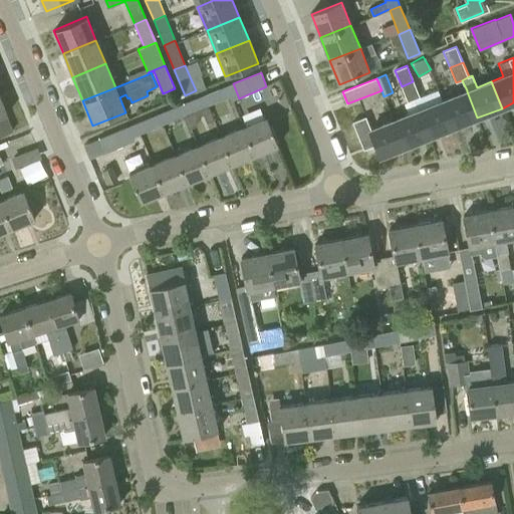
[(413,81),(402,86),(408,101),(419,97),(413,81)]
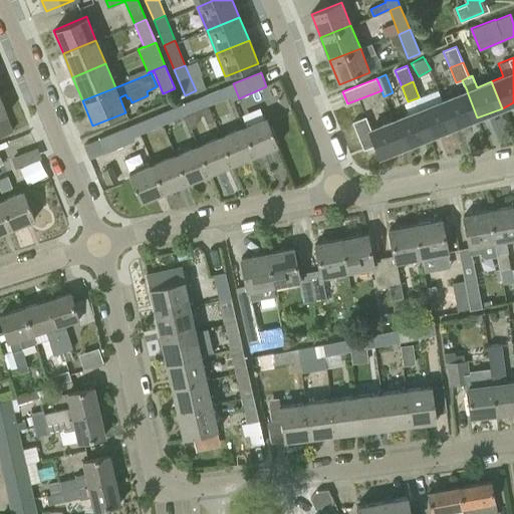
[(232,101),(239,98),(233,83),(206,94),(211,105),(230,97),(232,101)]
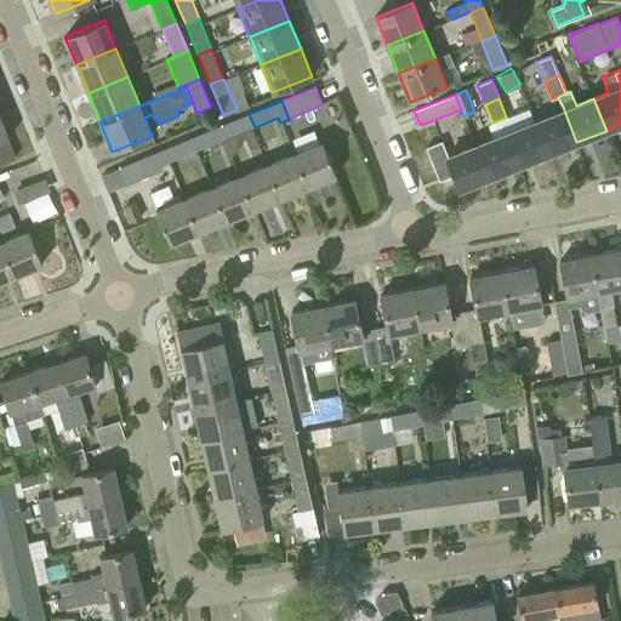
[(547,154),(576,142),(564,110),(534,121),(547,154)]
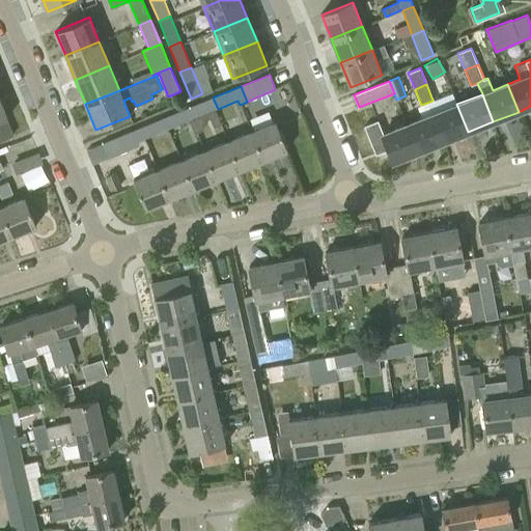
[(190,120),(218,109),(213,98),(185,109),(190,120)]
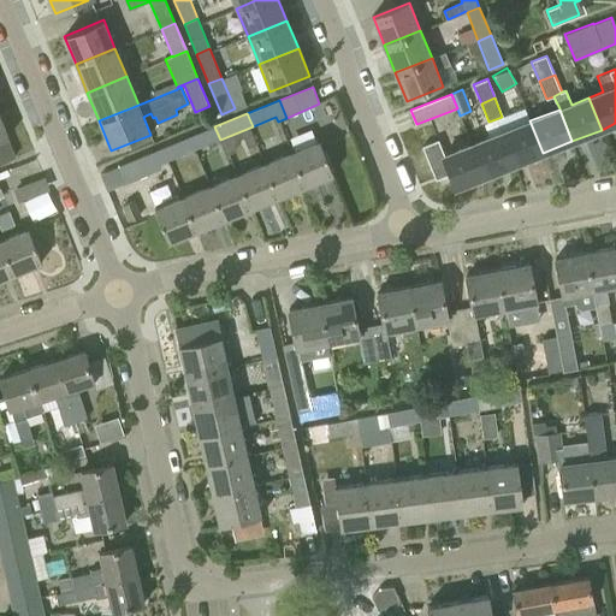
[(0,117),(0,163),(15,157),(6,137),(9,137),(0,117)]
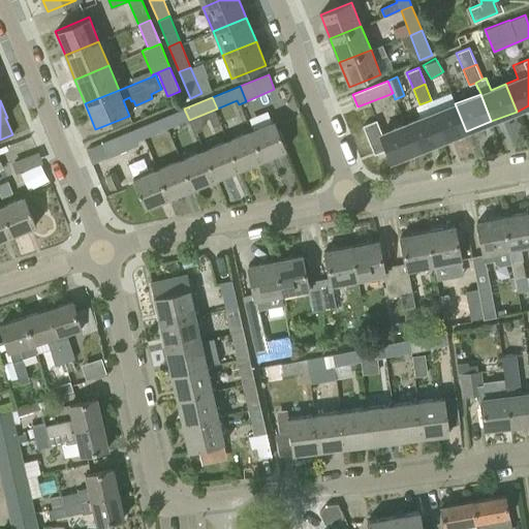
[(440,142),(466,131),(455,103),(429,114),(440,142)]
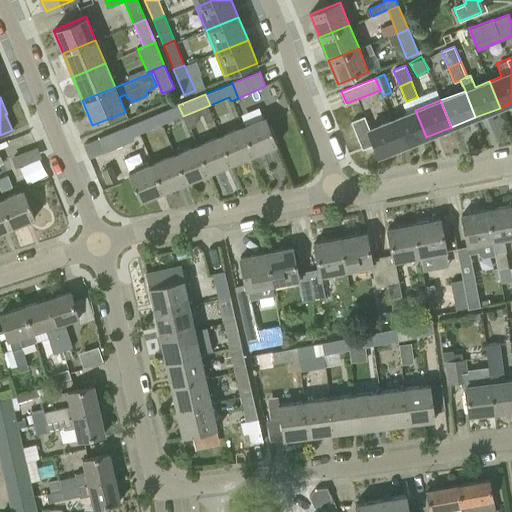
[(156,127),(183,116),(178,105),(151,116),(156,127)]
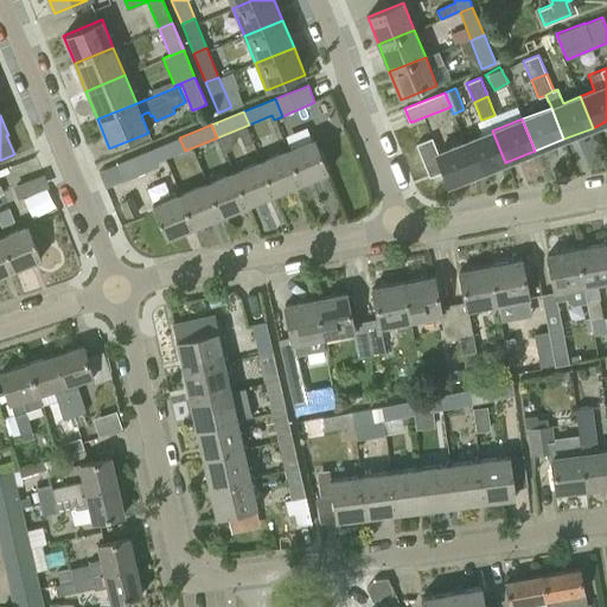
[(475,173),(505,163),(492,131),(464,142),(475,173)]
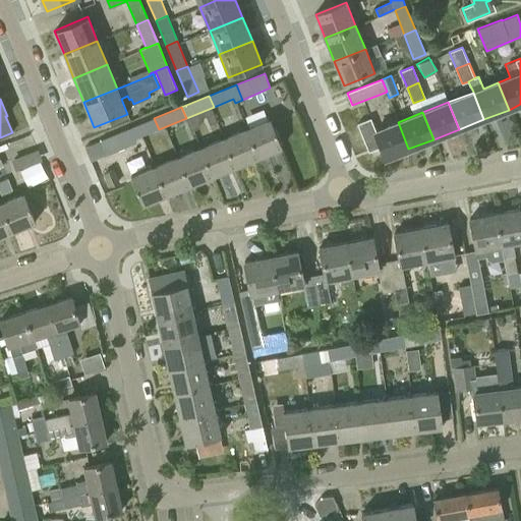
[(408,149),(398,122),(385,127),(381,116),(371,119),(370,118),(357,123),(367,149),(378,145),(384,159),(408,149)]
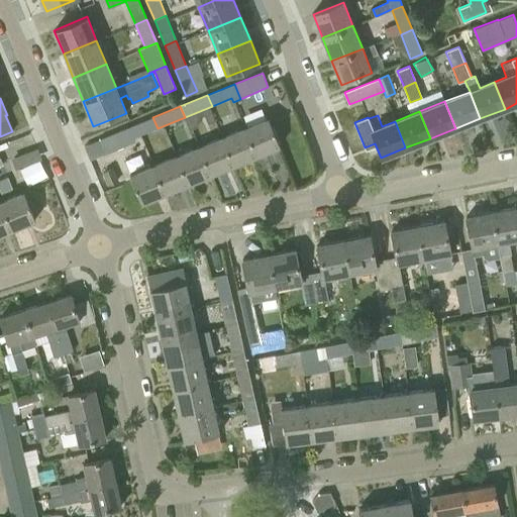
[(133,137),(158,128),(152,117),(126,128),(132,142),(135,141),(133,137)]
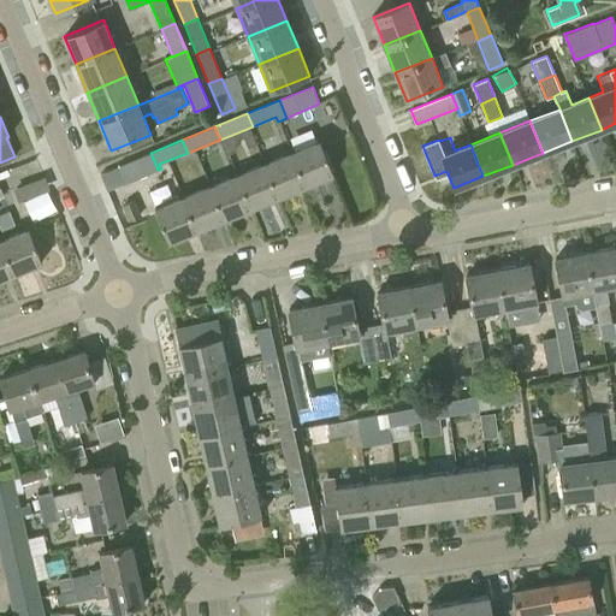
[(303,179),(306,184),(333,173),(320,141),(292,152),(303,179)]
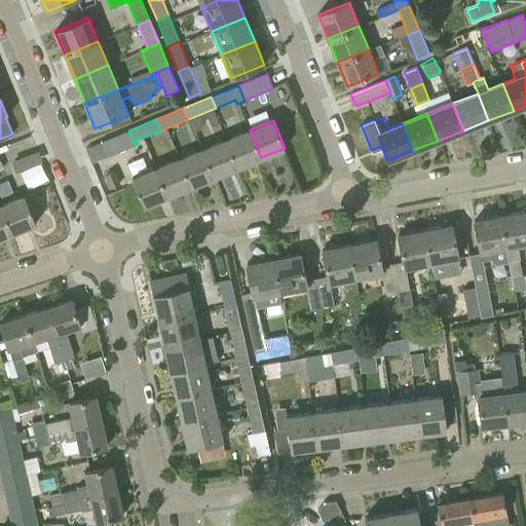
[(237,167),(261,157),(259,153),(250,129),(226,140),(236,164),(237,167)]
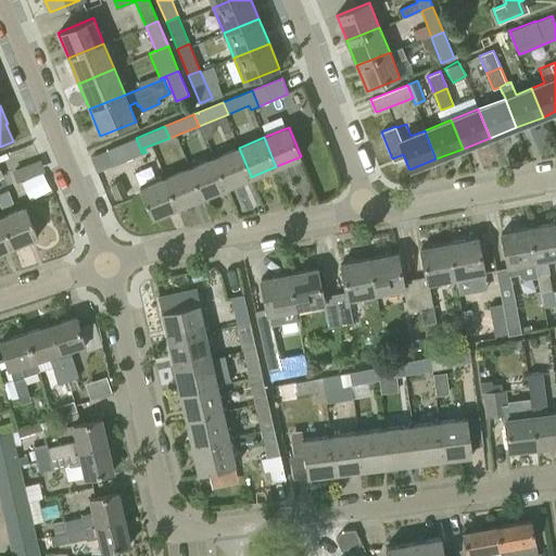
[(112,165),(142,153),(136,138),(105,150),(112,165)]
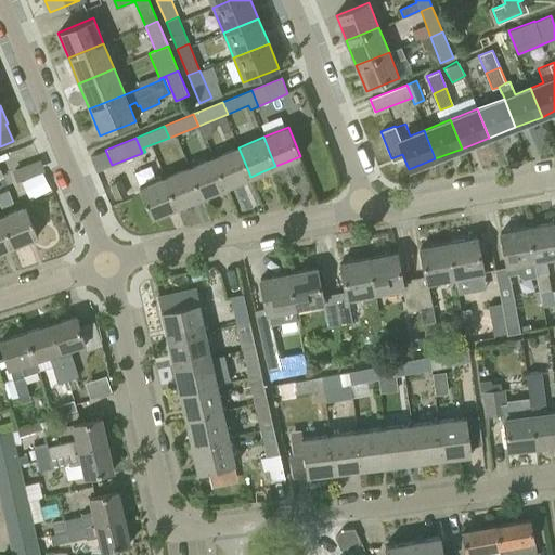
[(226,186),(250,177),(249,173),(239,147),(214,157),(224,184),(226,186)]
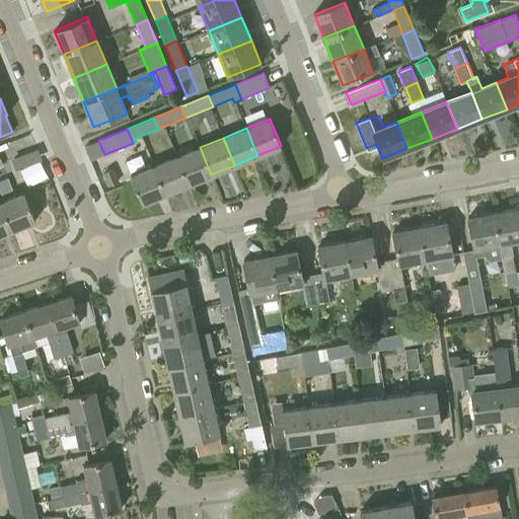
[(188,184),(211,174),(210,172),(200,147),(176,157),(188,182),(188,184)]
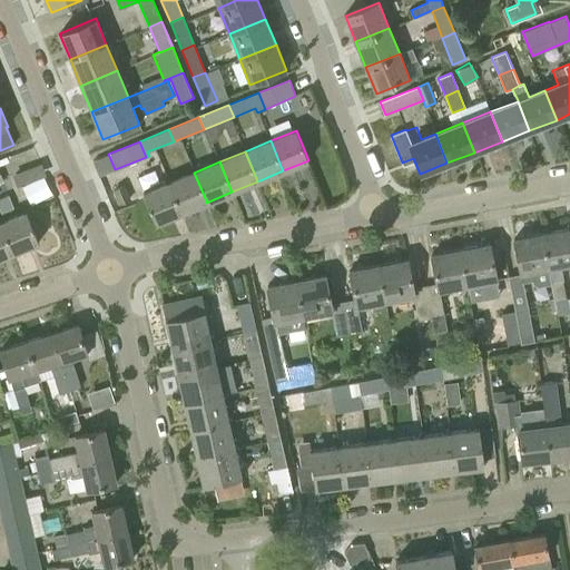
[(180,213),(206,203),(206,200),(194,173),(168,183),(180,213)]
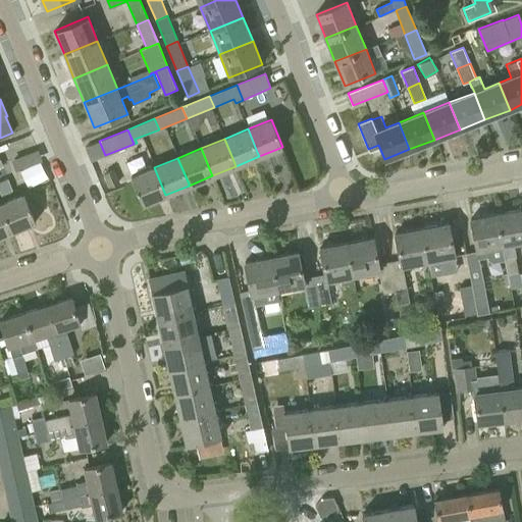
[(41,161),(25,168),(33,185),(48,177),(41,161)]
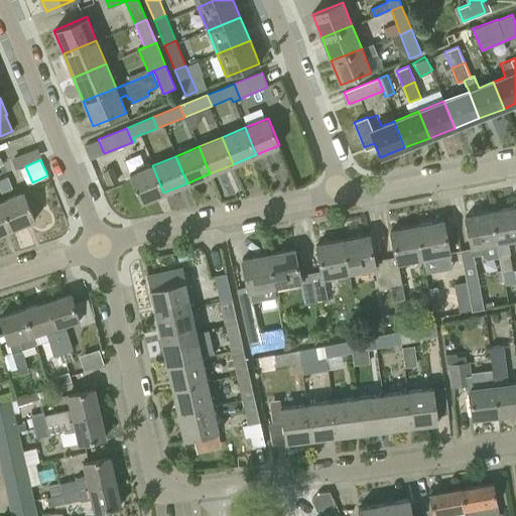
[(141,203),(163,192),(152,165),(129,175),(141,203)]
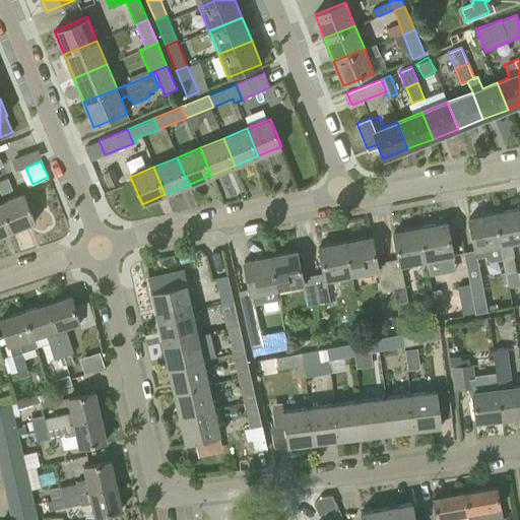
[(7,179),(0,181),(0,193),(0,194),(12,190),(7,179)]
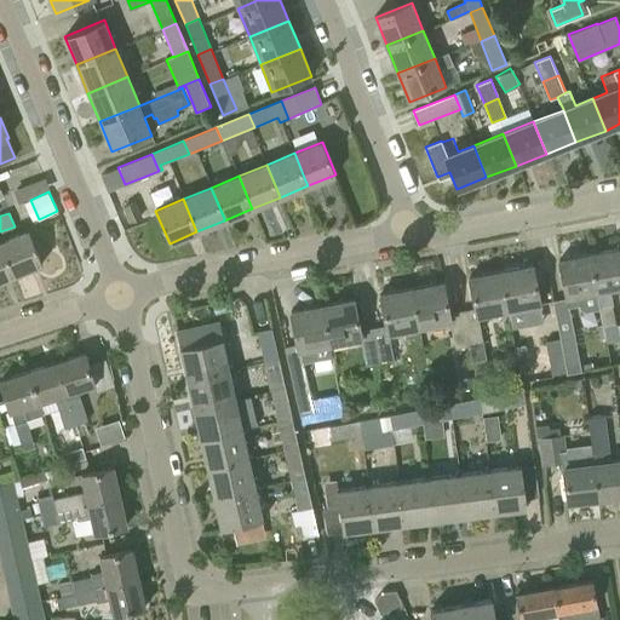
[(1,242),(15,275),(42,263),(29,230),(1,242)]
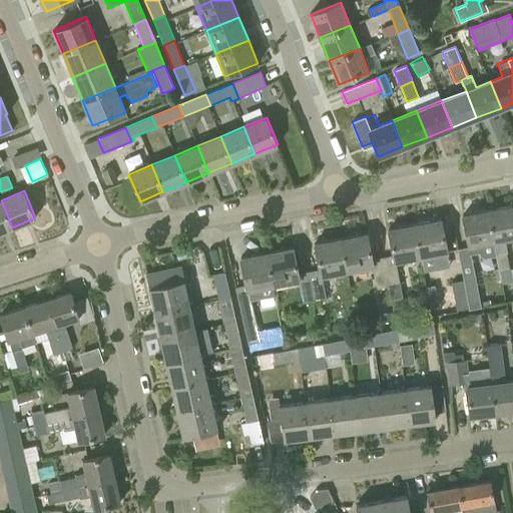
[(0,231),(12,227),(1,200),(0,200),(0,231)]
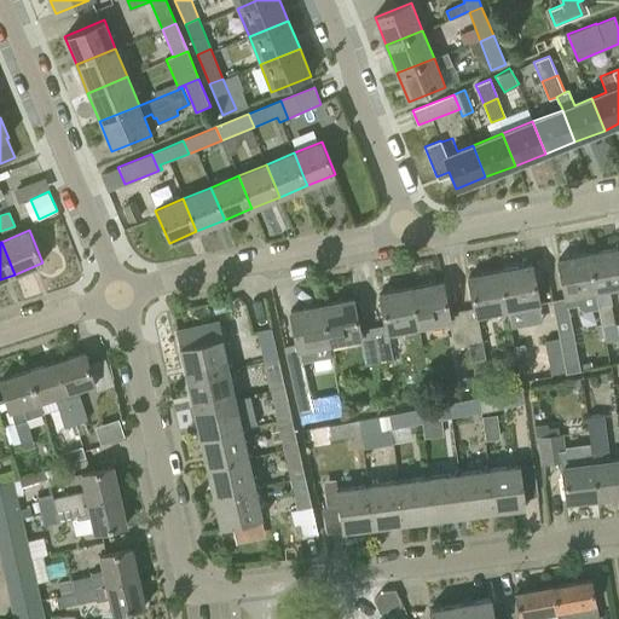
[(615,324),(608,289),(618,287),(618,248),(588,254),(595,291),(599,308),(602,328),(615,324)]
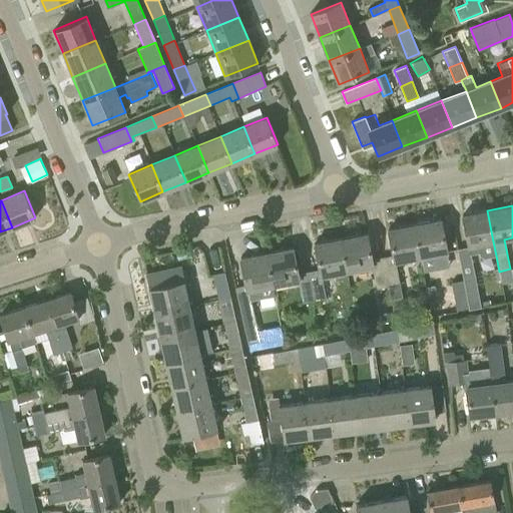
[(487,210),(462,215),(470,254),(480,251),(481,254),(482,259),(496,255),(493,241),(487,210)]
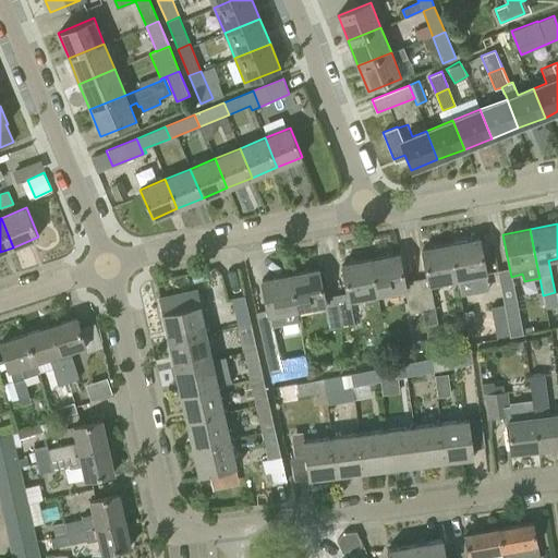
[(450,244),(457,279),(486,274),(480,239),(450,244)]
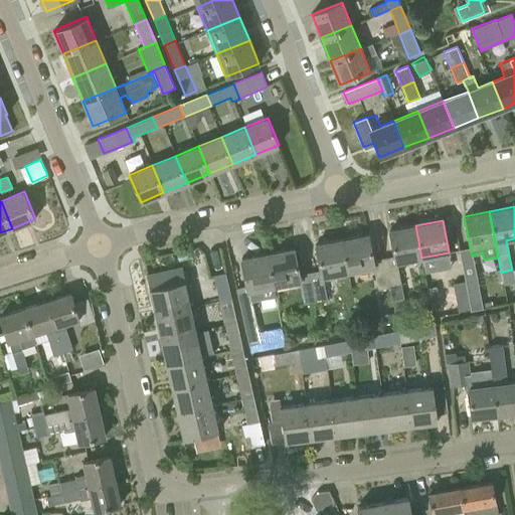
[(384,259),(389,287),(392,300),(403,298),(396,263),(421,258),(415,225),(389,230),(394,256),(384,259)]
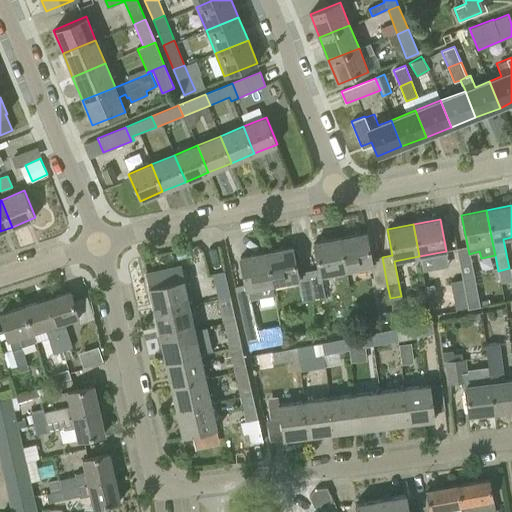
[(387,285),(382,257),(371,259),(366,233),(340,238),(346,270),(371,265),(376,288),(387,285)]
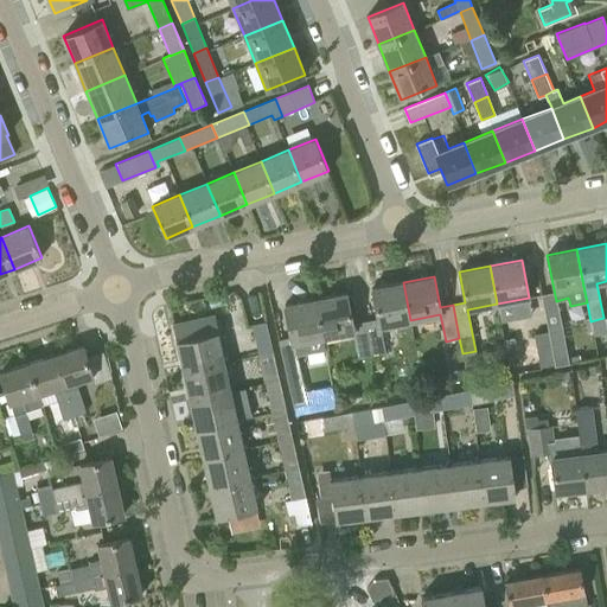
[(381,326),(410,320),(403,282),(371,288),(377,319),(365,321),(372,355),(385,352),(381,326)]
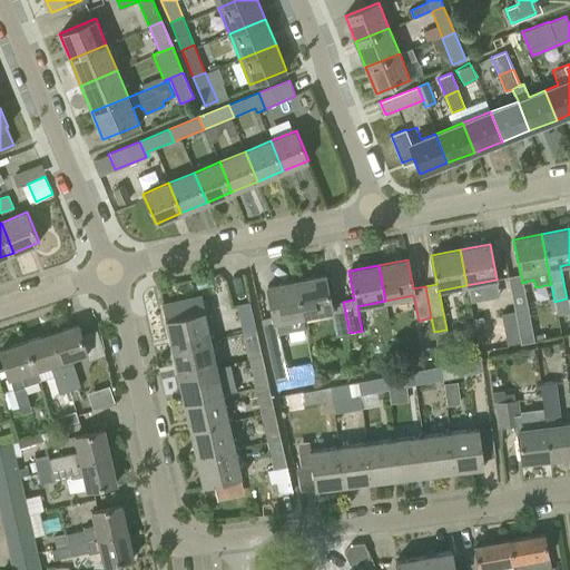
[(350,333),(343,302),(331,304),(325,275),(296,281),(303,316),(331,312),(335,335),(350,333)]
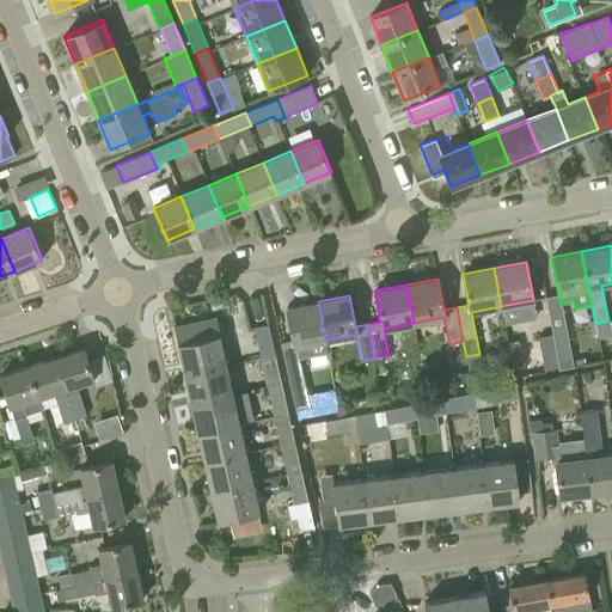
[(328,353),(325,340),(318,301),(286,307),(294,347),(295,347),(298,359),(328,353)]
